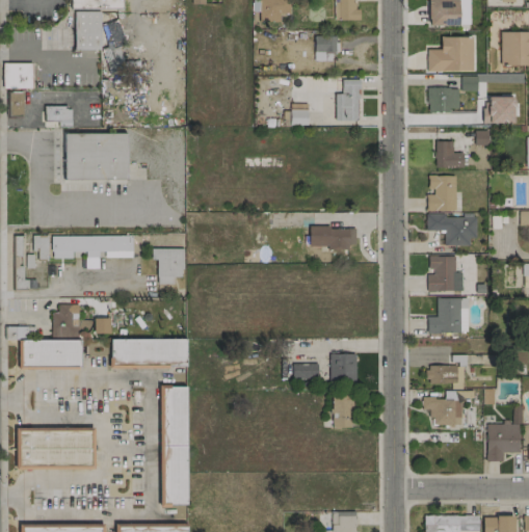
[(260,0),(261,21),(292,20),(291,0),(260,0)]
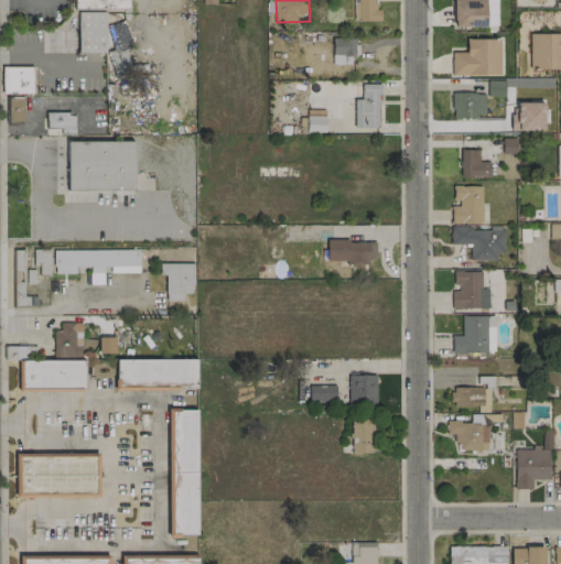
[(377,0),(356,0),(357,20),(384,21),(384,9),(377,9),(377,0)]
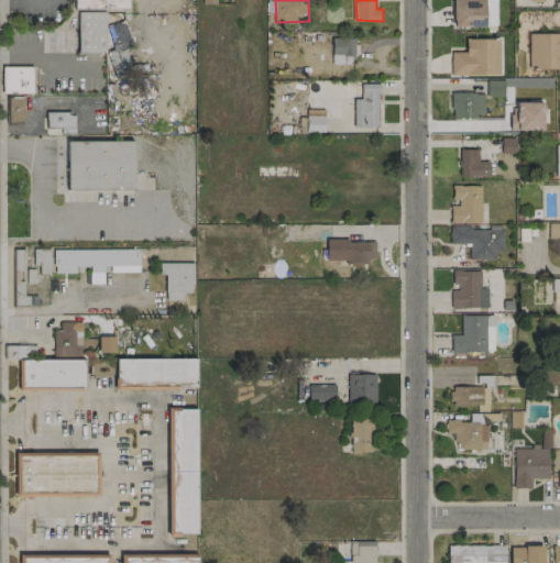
[(454,0),(456,28),(500,25),(498,0),(454,0)]
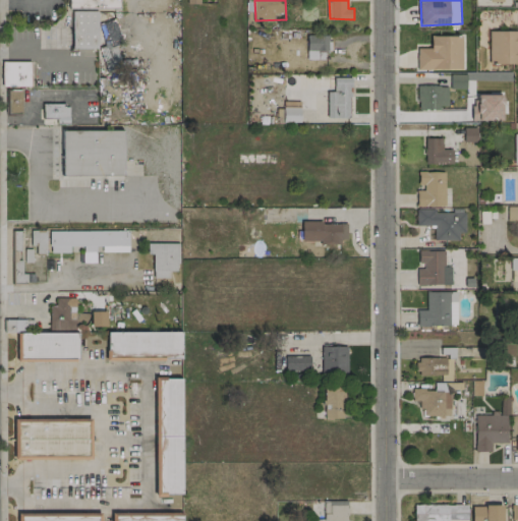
[(99,9),(74,9),(74,47),(99,47),(99,9)]
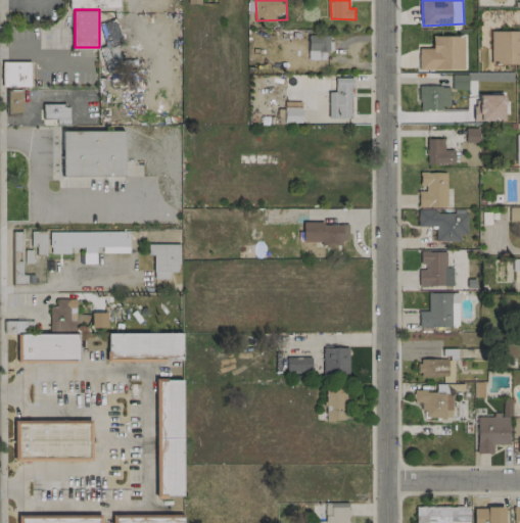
[(519,30),(493,31),(494,64),(519,63),(519,30)]
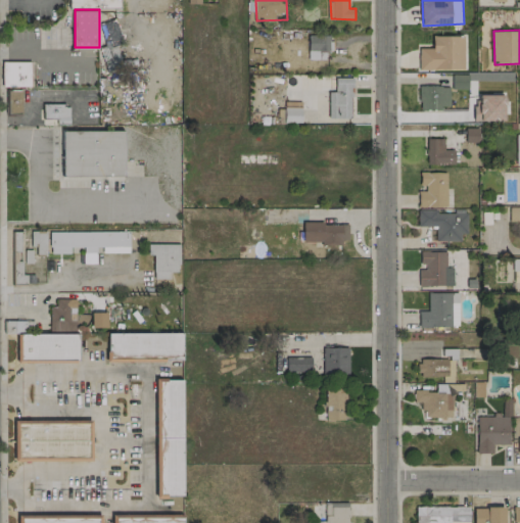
[(311,35),(311,51),(332,50),(331,35),(311,35)]
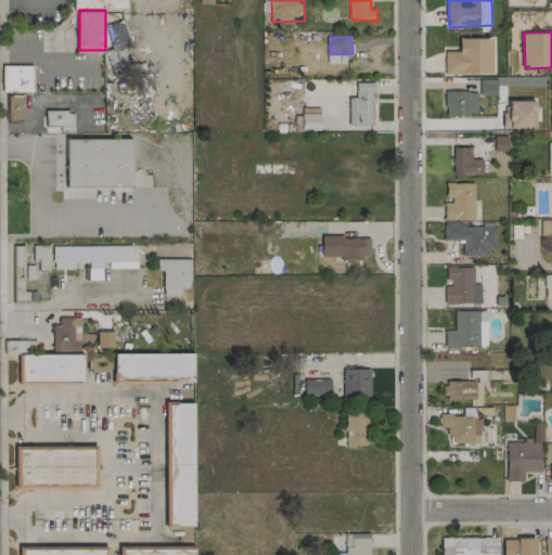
[(495,74),(496,38),(462,37),(462,51),(448,50),(447,73),(495,74)]
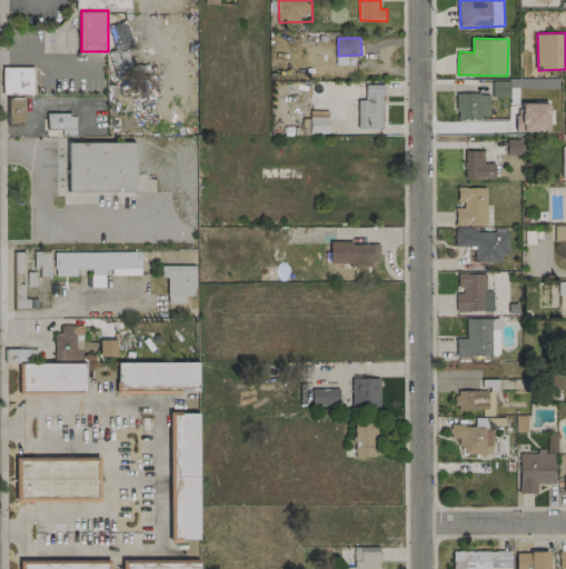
[(5,66),(5,92),(35,92),(35,66),(5,66)]
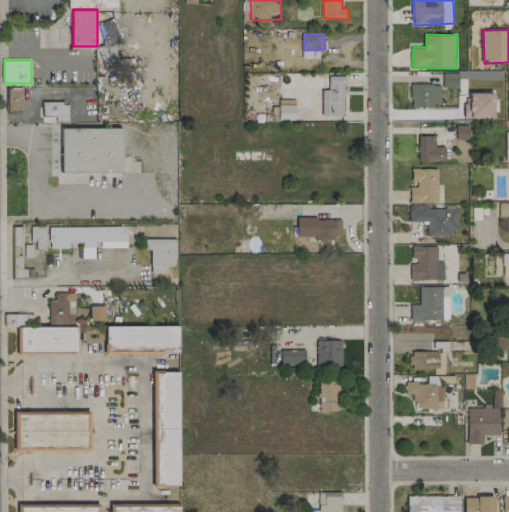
[(461,73),(446,73),(446,87),(460,87),(461,73)]
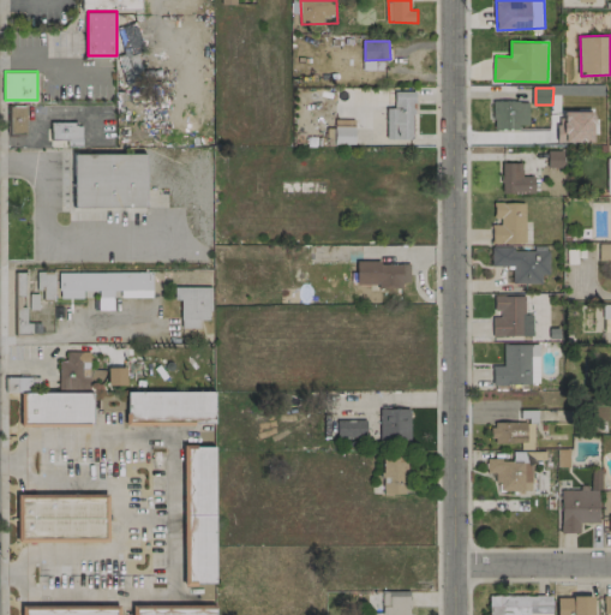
[(358,143),(387,143),(387,109),(391,109),(391,89),(339,89),(339,119),(358,119),(358,143)]
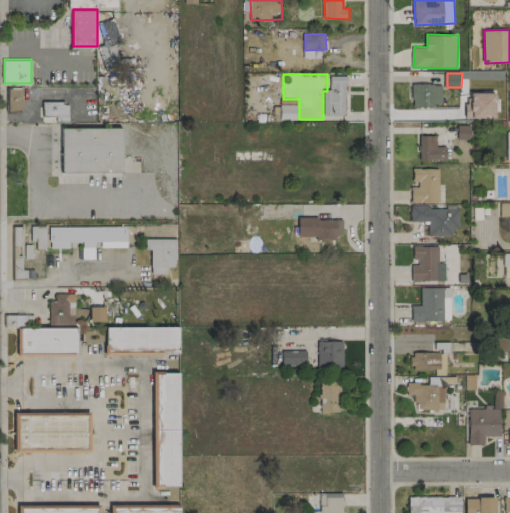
[(347,115),(348,76),(332,76),(331,91),(325,91),(325,114),(347,115)]
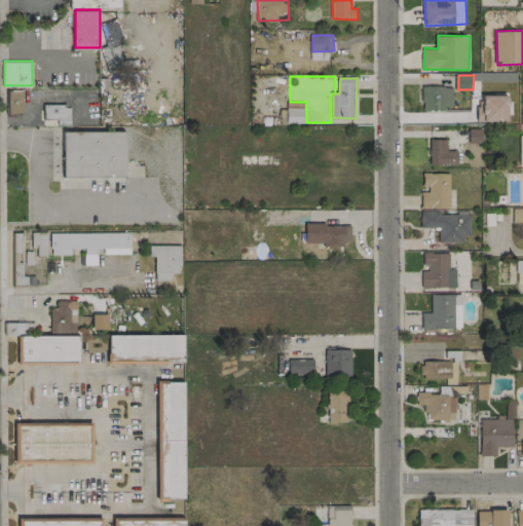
[(455,109),(454,85),(423,86),(424,110),(455,109)]
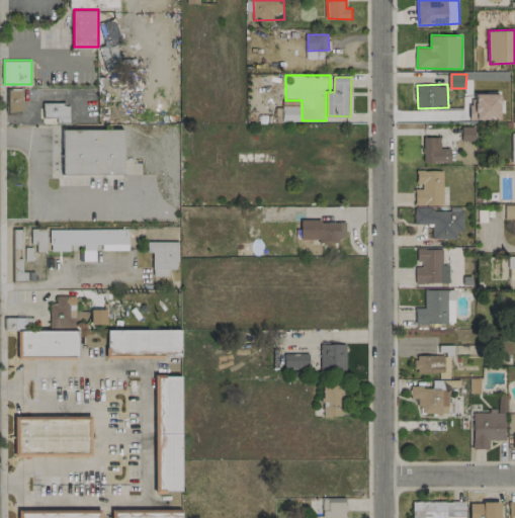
[(23,88),(23,111),(10,111),(9,88),(23,88)]
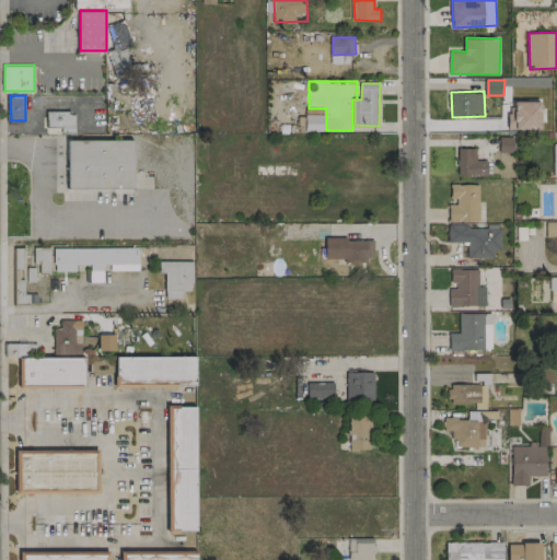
[(542,129),(543,102),(517,101),(515,128),(542,129)]
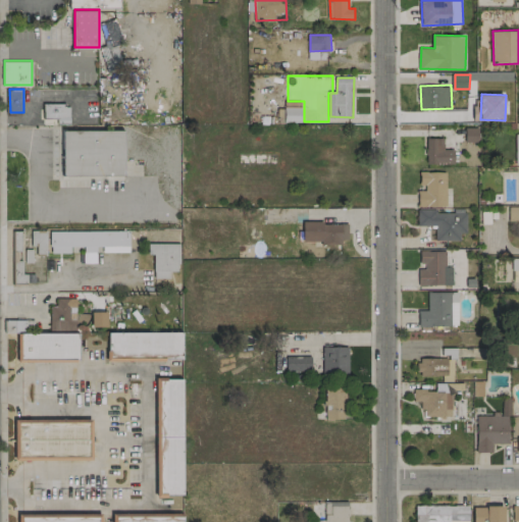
[(70,122),(70,105),(66,106),(66,103),(45,103),(46,117),(58,118),(58,122),(70,122)]
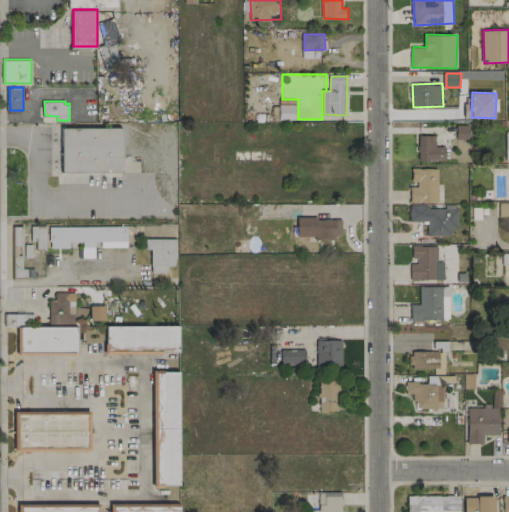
[(281,120),(297,120),(297,106),(281,106),(281,120)]
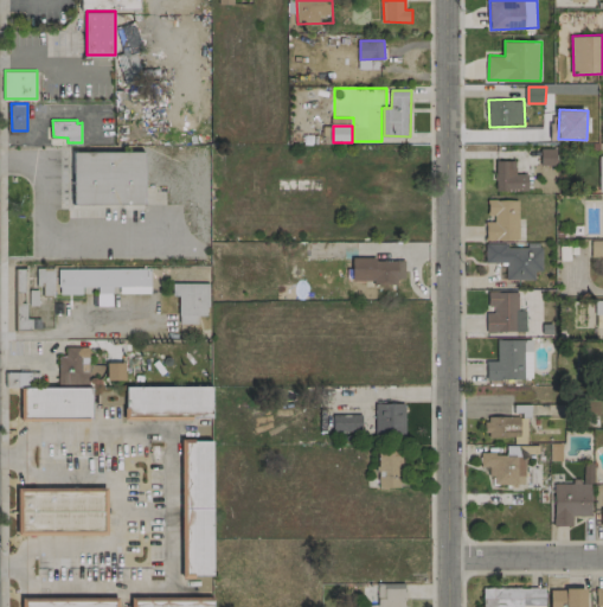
[(558,148),(543,148),(544,165),(558,165),(558,148)]
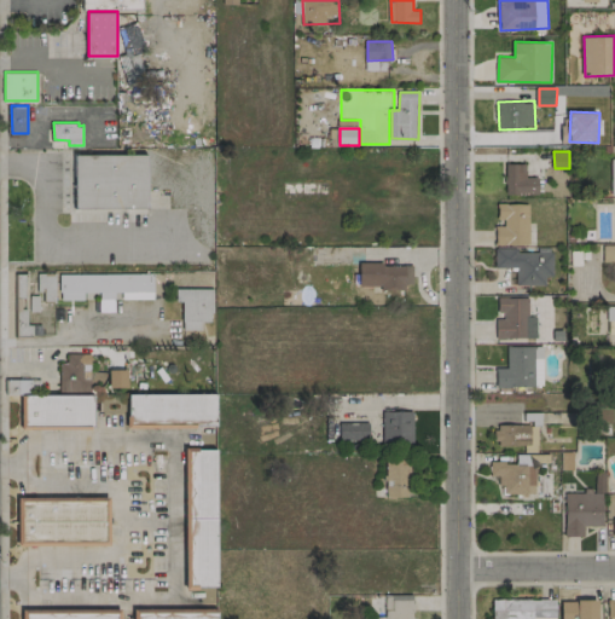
[(149,155),(77,155),(79,208),(150,207),(149,155)]
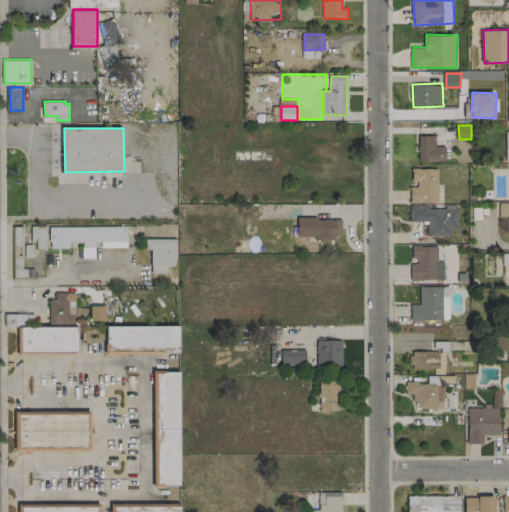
[(437,136),(420,135),(420,160),(448,161),(448,147),(437,147),(437,136)]
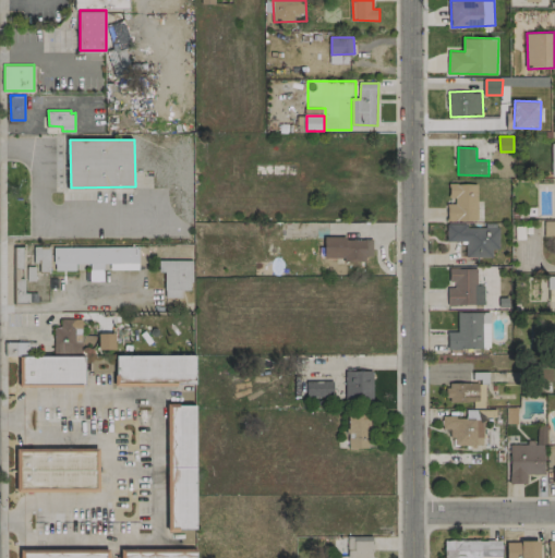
[(480,184),(451,183),(450,201),(449,201),(448,221),(479,221),(480,184)]
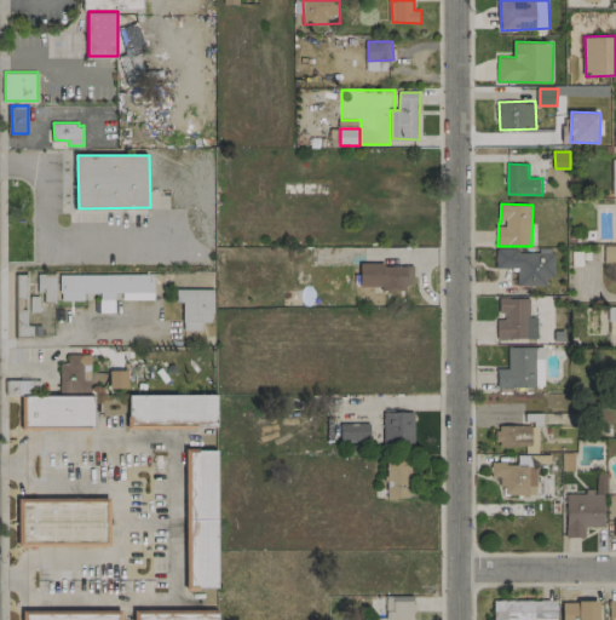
[(550,285),(550,276),(557,276),(557,252),(519,253),(519,248),(498,250),(498,268),(519,268),(519,286),(550,285)]
